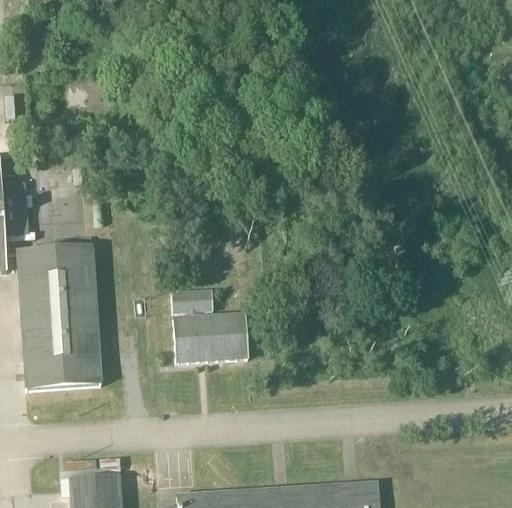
[(14,120),(13,97),(4,97),(5,121),(14,120)]
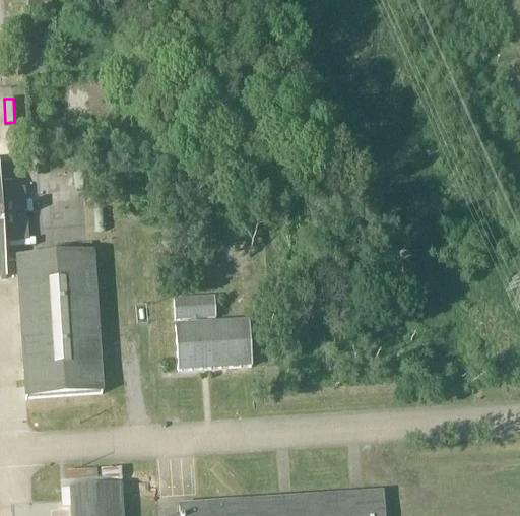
[(0,274),(8,274),(6,239),(30,237),(26,183),(15,184),(1,185),(0,175),(0,274)]
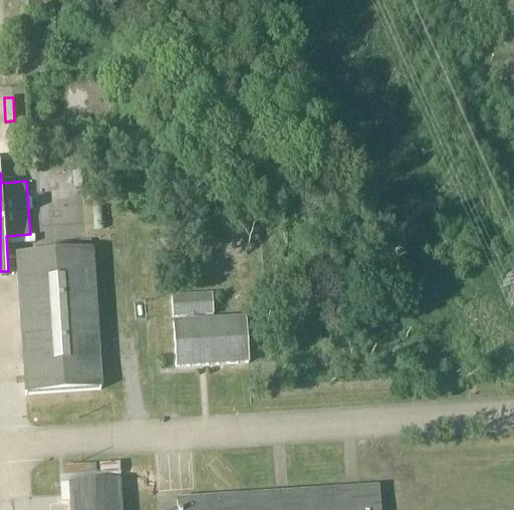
[(15,250),(25,392),(104,386),(93,244),(15,250)]
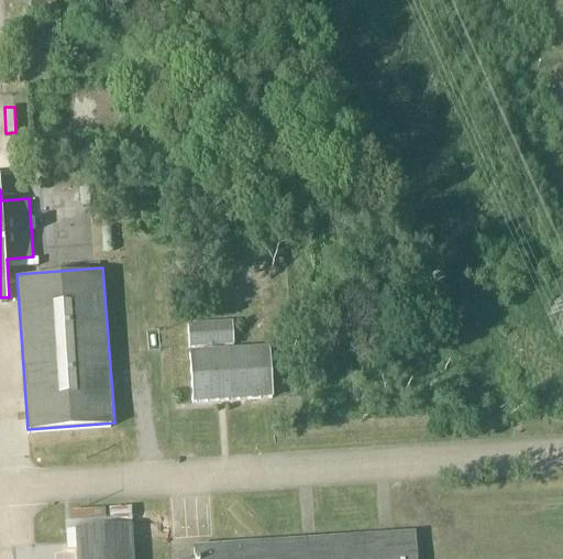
[(189,348),(192,399),(274,395),(271,343),(218,347),(218,343),(234,342),(233,318),(188,321),(189,346),(207,344),(208,347),(189,348)]
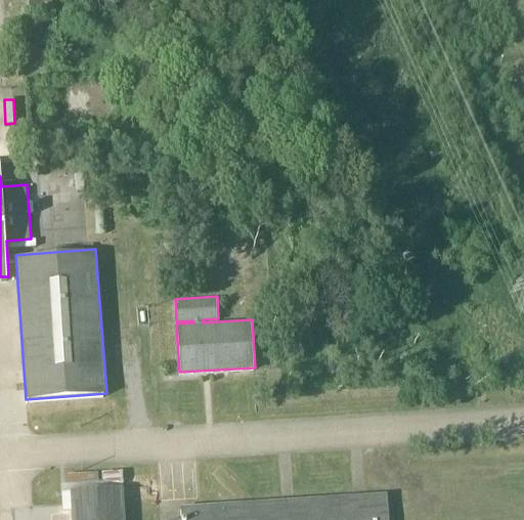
[(72,519),(125,519),(124,484),(108,485),(108,481),(124,480),(123,468),(102,469),(103,479),(98,479),(97,470),(66,472),(67,481),(60,481),(62,509),(71,508),(72,519)]
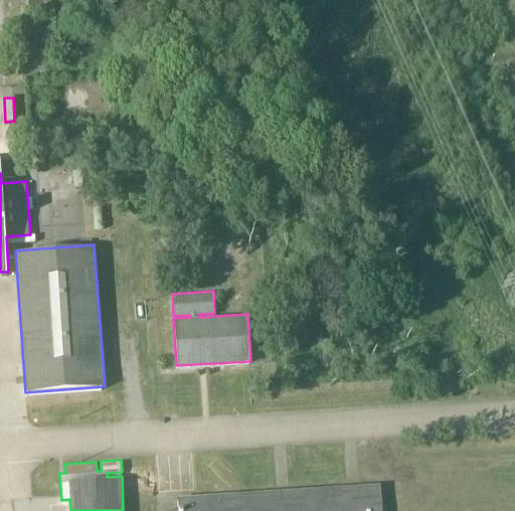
[(383,510),(382,484),(177,495),(177,501),(165,502),(165,510),(383,510)]
